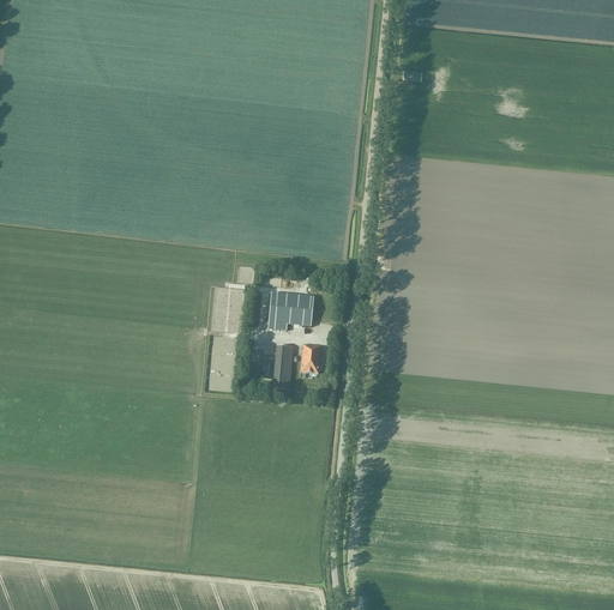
[(426,70),(422,68),(404,67),(403,76),(421,78),(421,76),(426,76),(426,70)]
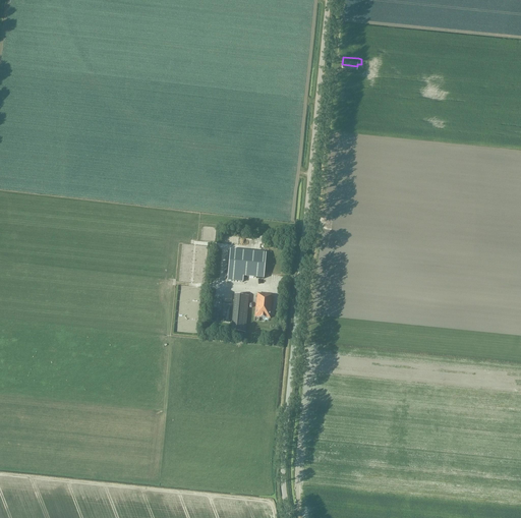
[(230,247),(227,278),(243,279),(243,274),(264,276),(266,250),(230,247)]
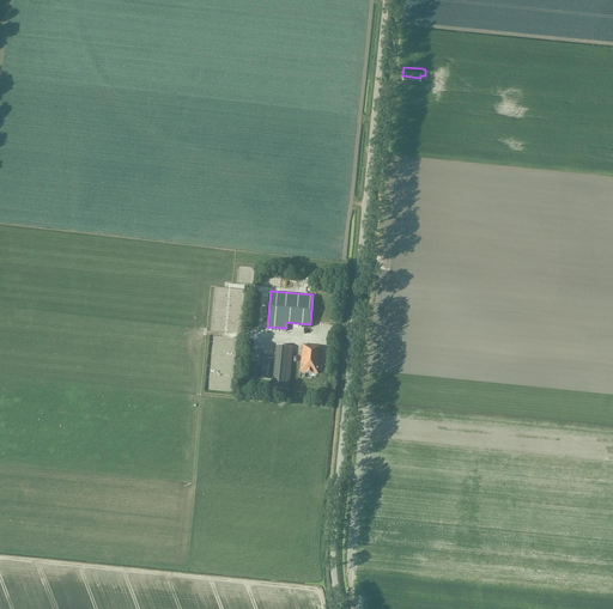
[(328,315),(327,298),(313,298),(314,315),(328,315)]
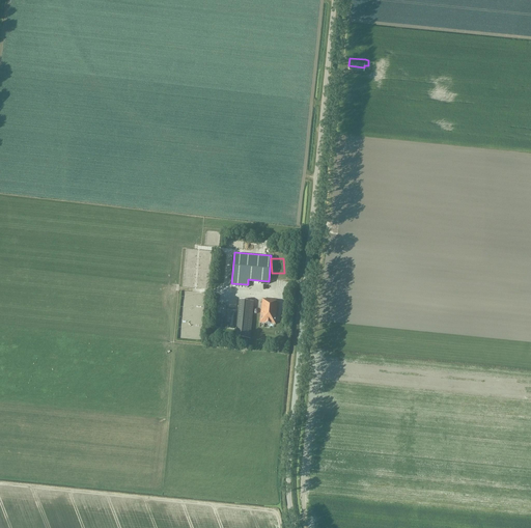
[(275,321),(278,298),(273,298),(273,297),(262,295),(259,318),(275,321)]
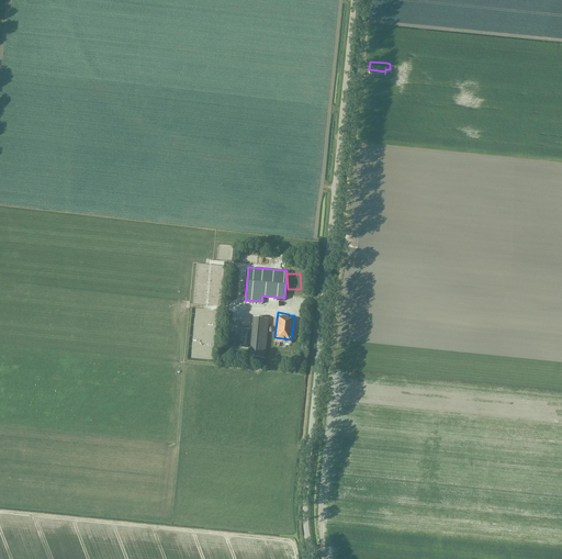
[(265,355),(266,336),(268,315),(254,313),(249,353),(265,355)]
